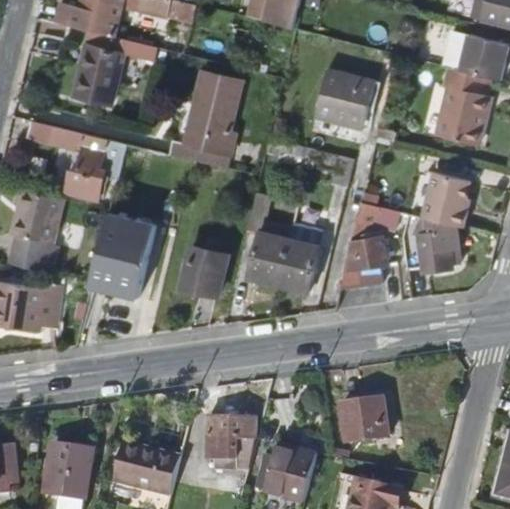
[(66,0),(59,0),(55,20),(66,23),(114,35),(122,6),(130,8),(129,13),(138,16),(140,7),(192,20),(196,3),(182,0),(78,0),(78,3),(66,0)]
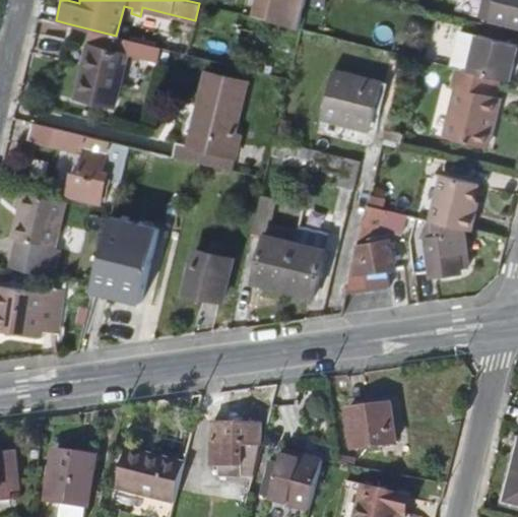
[(258,0),(254,18),(300,29),(307,0),(258,0)]
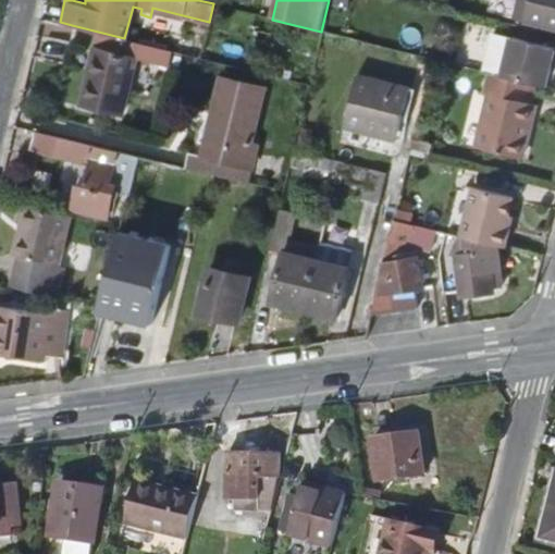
[(506,0),(502,16),(510,20),(516,0),(506,0)]
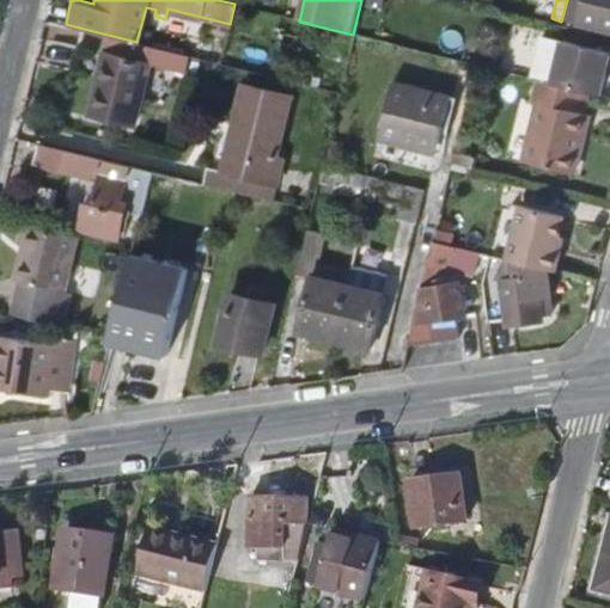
[(609,0),(567,0),(561,22),(609,34),(609,0)]
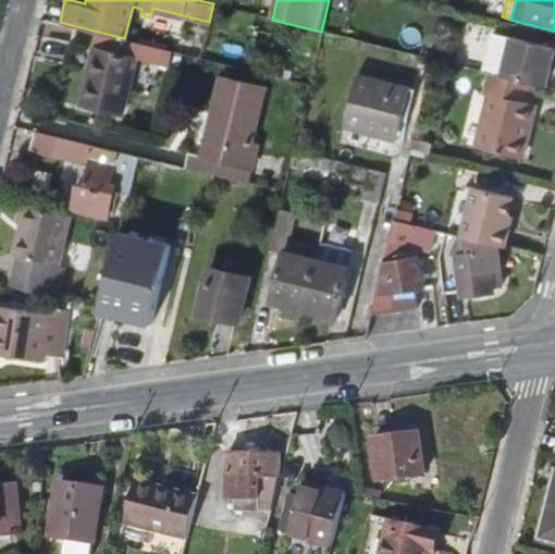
[(163,62),(167,49),(124,38),(72,25),(69,40),(93,47),(79,98),(119,108),(132,54),(163,62)]
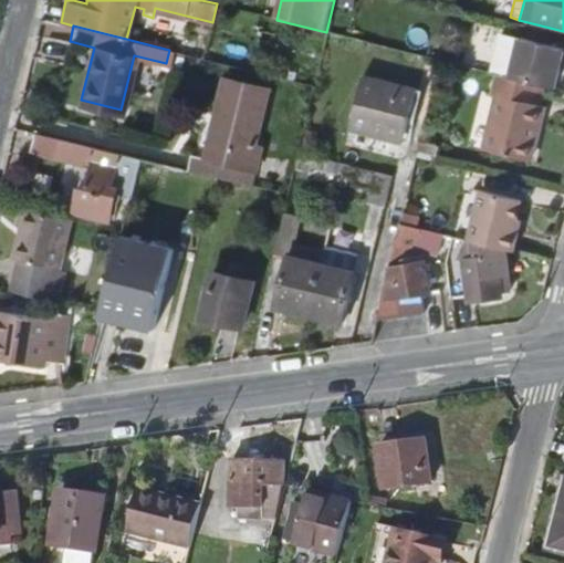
[(174,33),(169,50),(181,52),(192,55),(197,39),(174,33)]
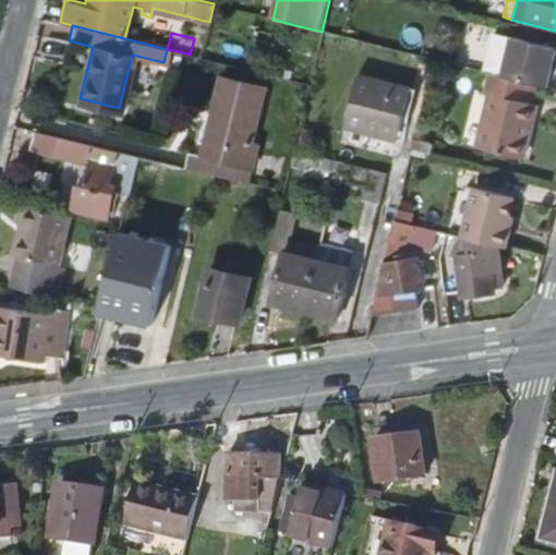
[(543,88),(548,65),(553,49),(511,38),(502,77),(533,85),(543,88)]
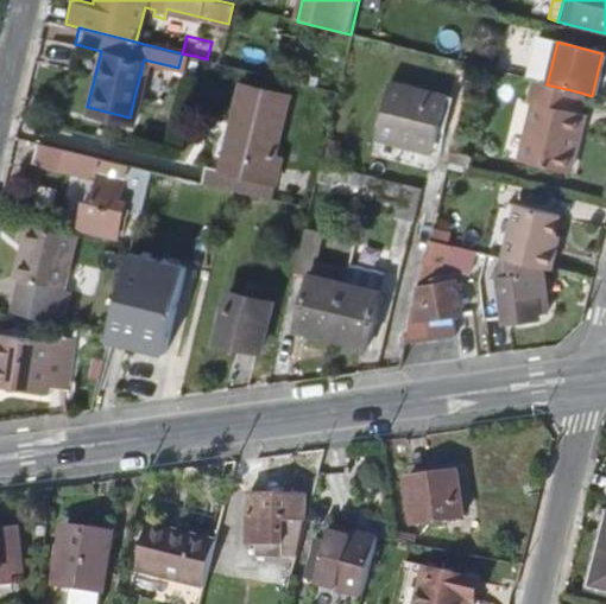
[(604,74),(598,71),(592,96),(598,97),(604,74)]
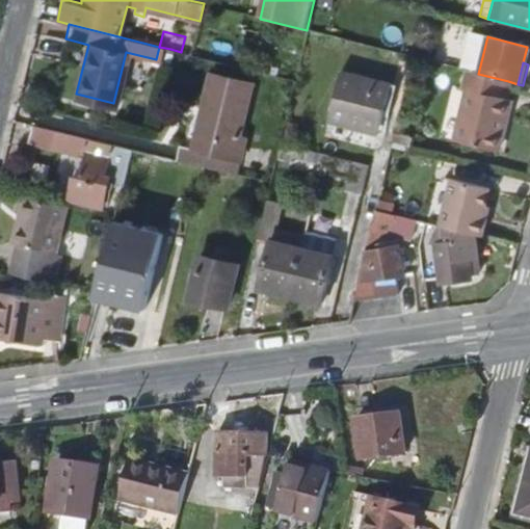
[(393,63),(389,83),(401,86),(406,67),(393,63)]
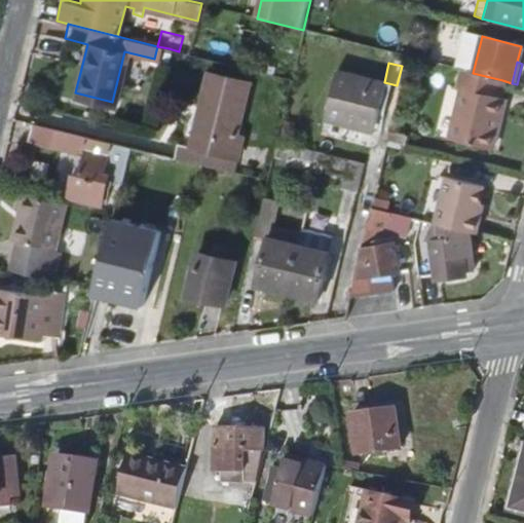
[(390,111),(397,85),(384,82),(335,70),(323,120),(338,123),(336,134),(359,139),(361,129),(372,132),(378,108),(390,111)]
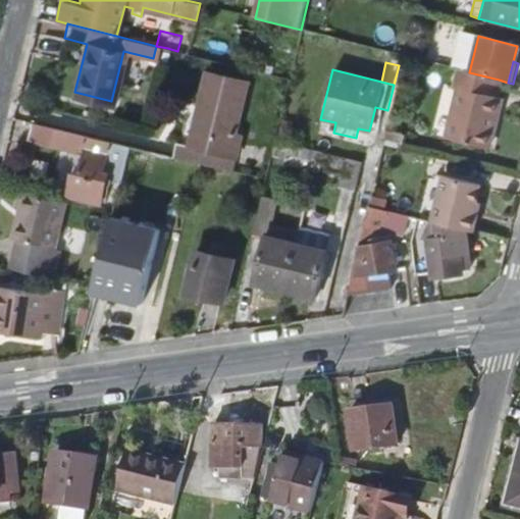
[(494,99),(499,80),(469,72),(458,69),(453,90),(459,91),(447,139),(485,149),(498,100),(494,99)]
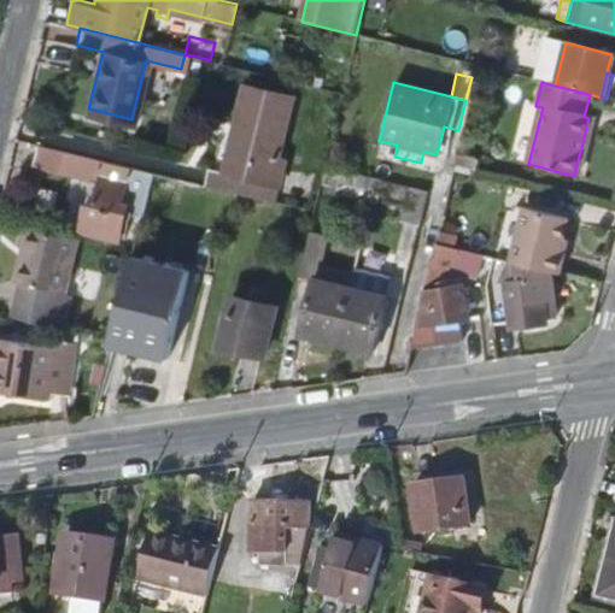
[(246,87),(220,188),(274,202),(285,159),(279,158),(293,99),(246,87)]
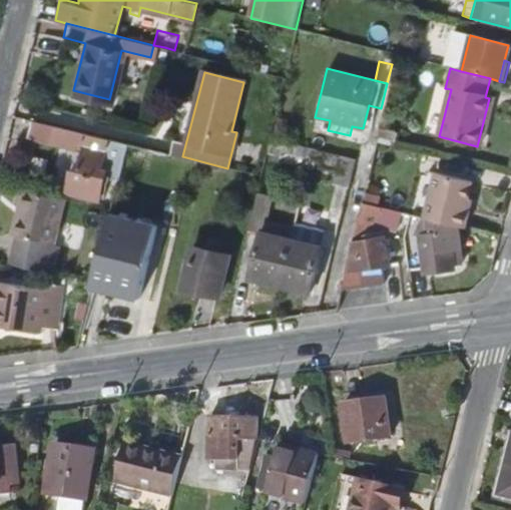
[(102,162),(121,167),(127,143),(34,120),(30,138),(84,151),(81,164),(74,163),(68,188),(97,195),(104,168),(101,167),(102,162)]
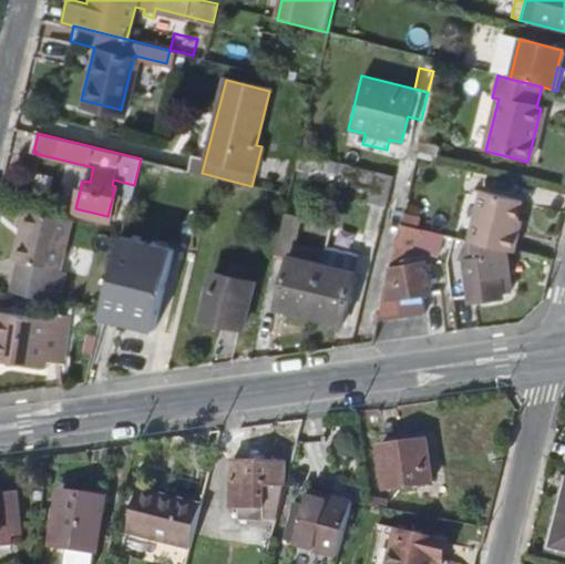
[(435,154),(419,150),(417,159),(433,163),(435,154)]
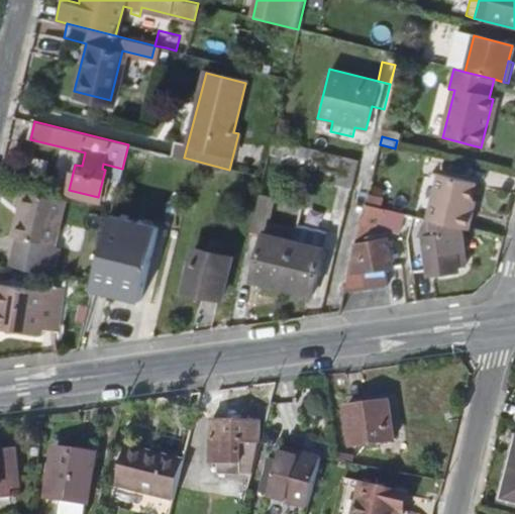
[(145,180),(152,150),(128,144),(122,169),(119,181),(131,183),(133,177),(145,180)]
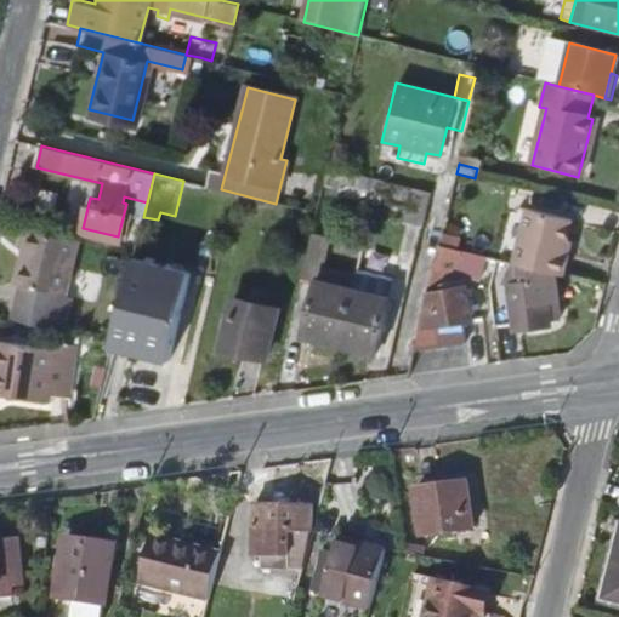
[(386,206),(387,200),(392,182),(380,178),(373,204),(386,206)]
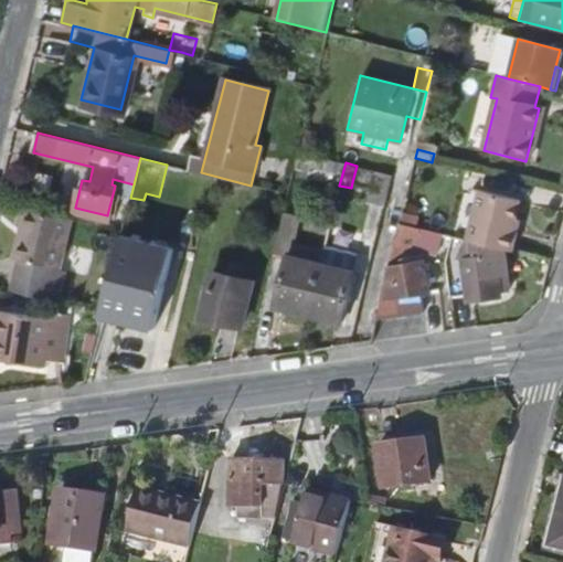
[(352,182),(363,184),(368,168),(357,166),(352,182)]
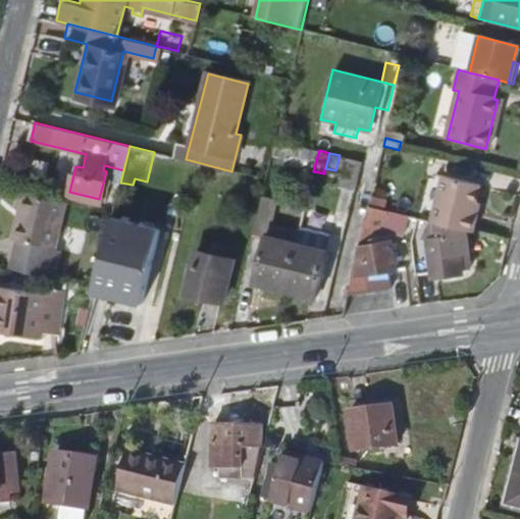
[(335,170),(343,172),(347,157),(340,155),(335,170)]
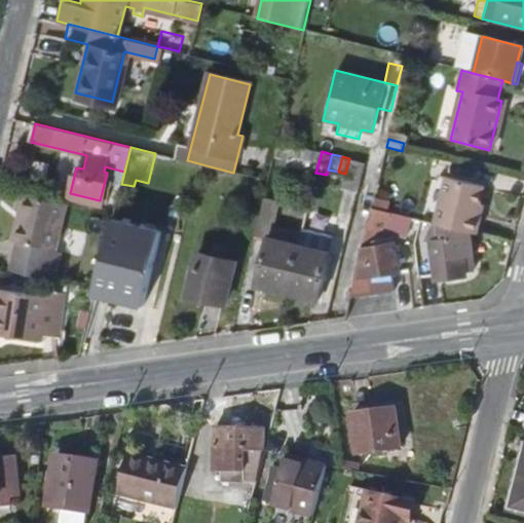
[(343,185),(359,188),(365,162),(349,158),(345,174),(343,185)]
